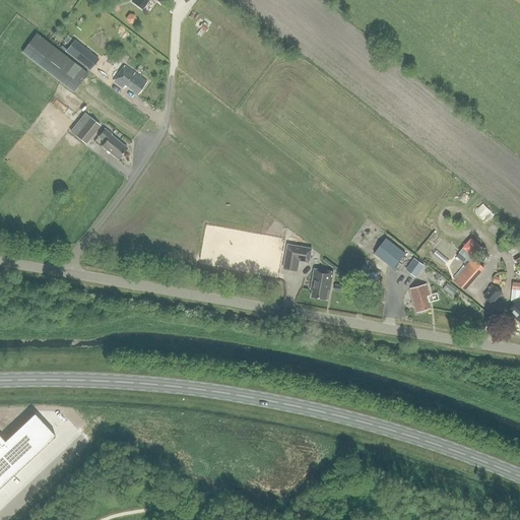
[(141,9),(148,0),(132,0),(132,2),(141,9)]
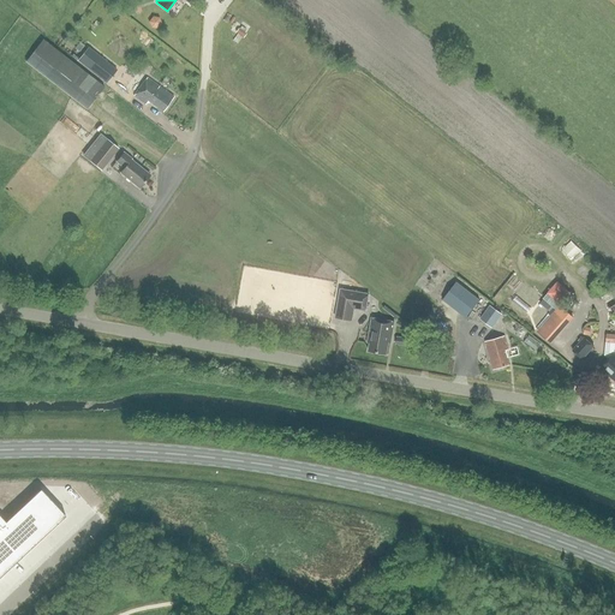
[(157,16),(151,23),(156,28),(163,21),(157,16)]
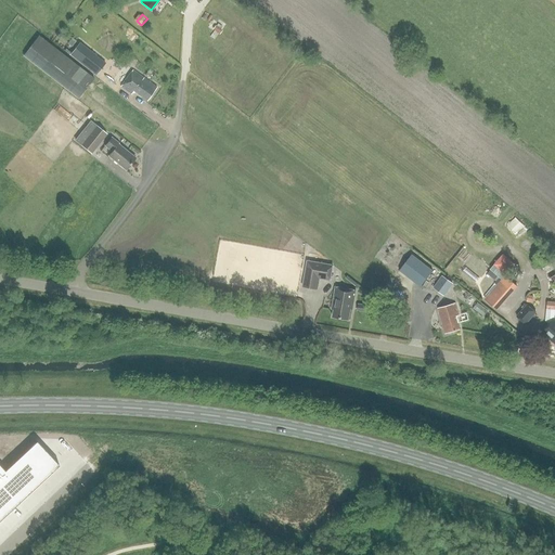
[(216,26),(213,29),(219,35),(222,30),(216,26)]
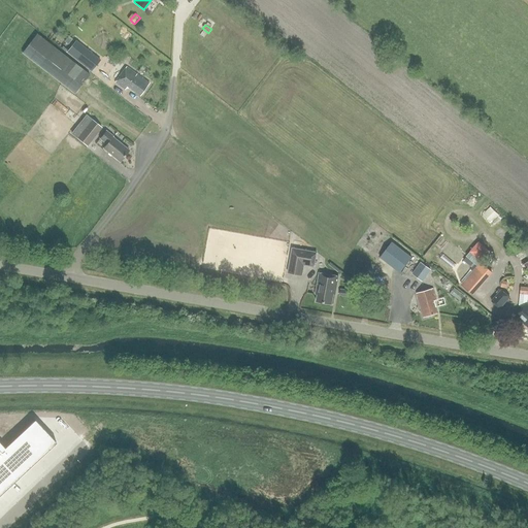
[(89,74),(36,34),(22,53),(74,93),(89,74)]
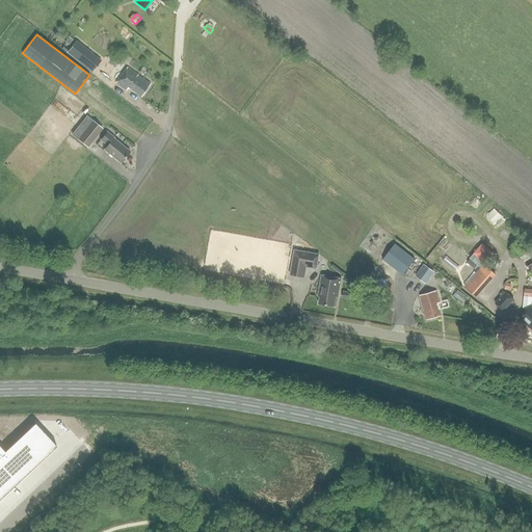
[(69,36),(64,42),(69,45),(73,40),(69,36)]
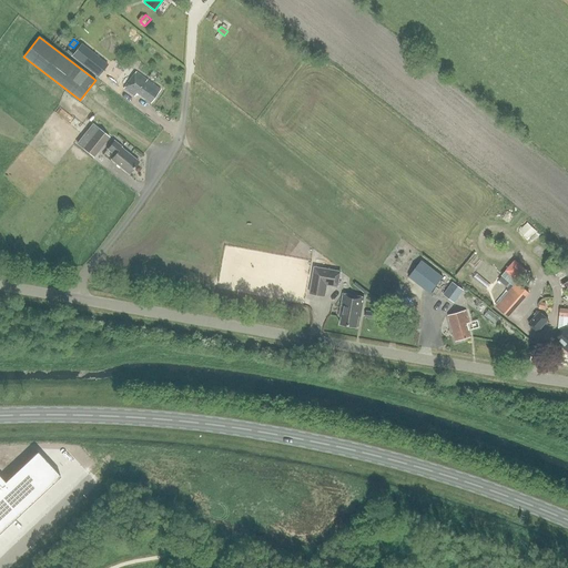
[(81,43),(71,57),(98,77),(108,64),(81,43)]
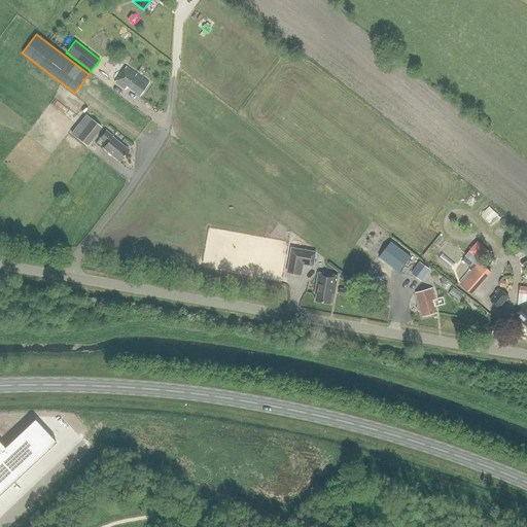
[(139,96),(148,83),(139,76),(138,77),(135,75),(136,74),(126,67),(115,82),(125,90),(127,86),(139,96)]
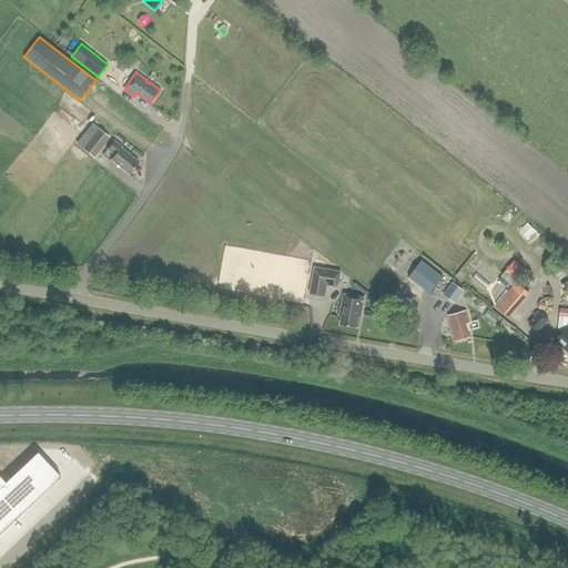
[(93,158),(110,138),(92,123),(75,143),(93,158)]
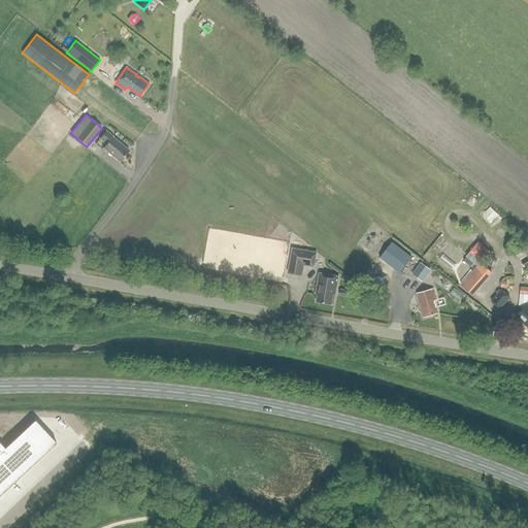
[(120,162),(129,151),(112,137),(113,137),(106,131),(100,139),(106,144),(102,149),(120,162)]
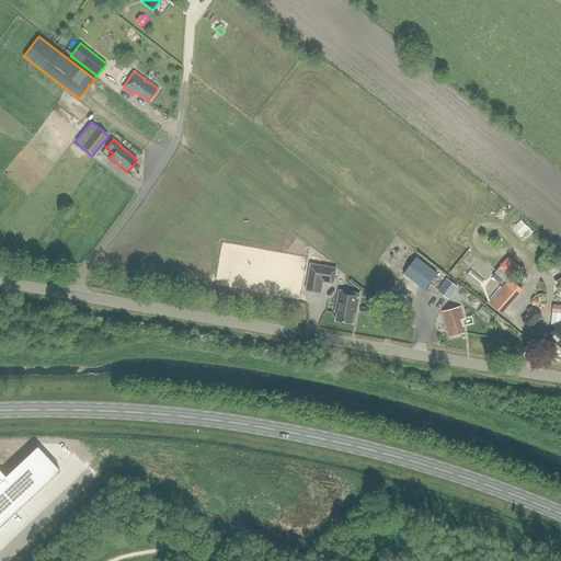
[(514,228),(523,237),(531,227),(523,218),(514,228)]
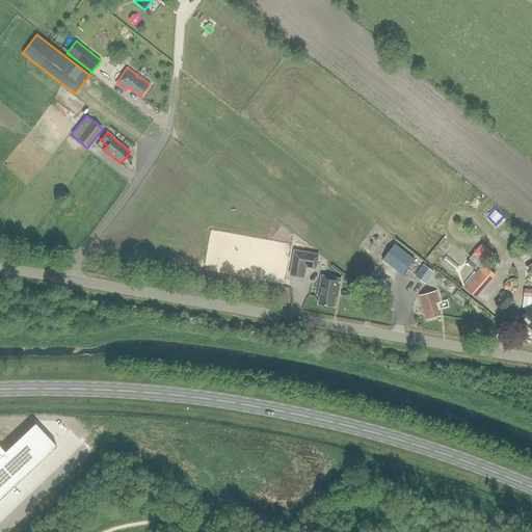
[(395,244),(383,261),(403,275),(415,260),(395,244)]
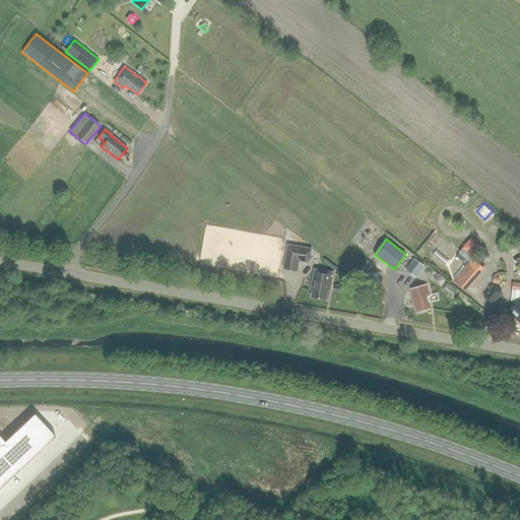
[(312,248),(286,243),(281,268),(296,271),(298,260),(309,262),(312,248)]
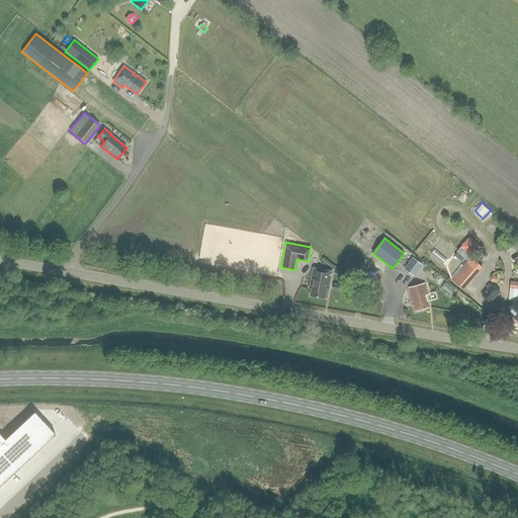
[(457,252),(454,256),(462,264),(465,260),(457,252)]
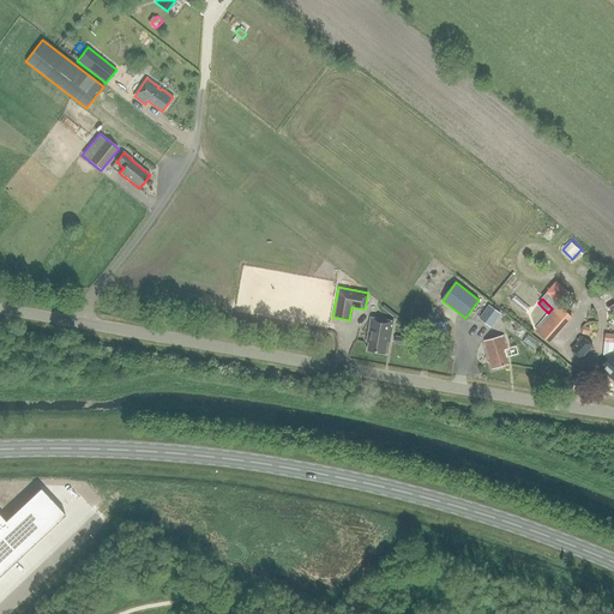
[(539,329),(536,331),(548,343),(572,317),(558,304),(553,309),(552,308),(536,326),(539,329)]
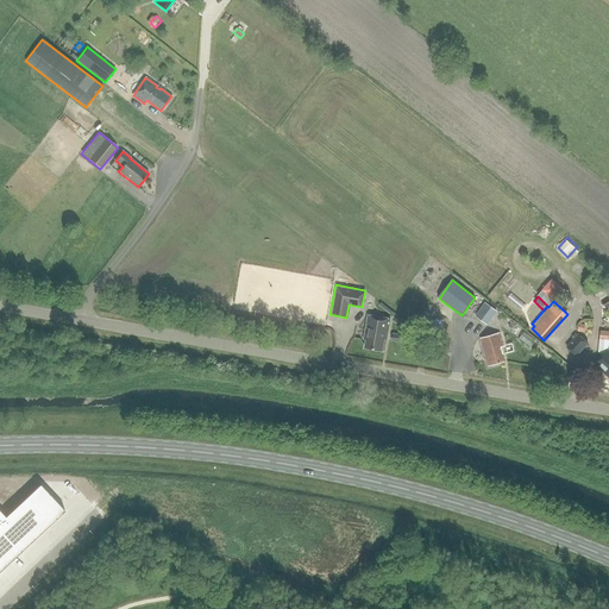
[(488,325),(497,312),(485,302),(475,316),(488,325)]
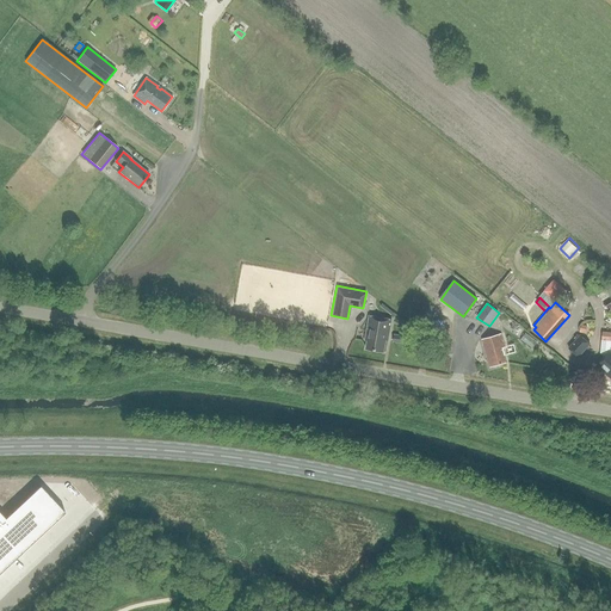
[(368,341),(365,350),(383,352),(387,334),(389,334),(392,320),(369,316),(365,340),(368,341)]
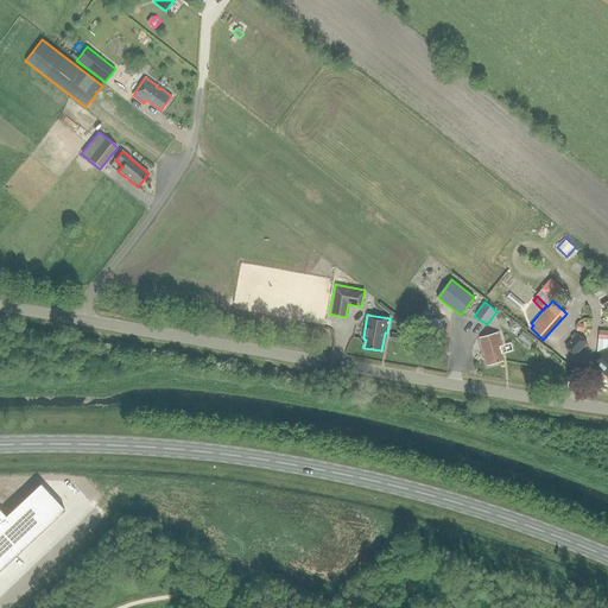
[(401,335),(392,333),(391,341),(400,343),(401,335)]
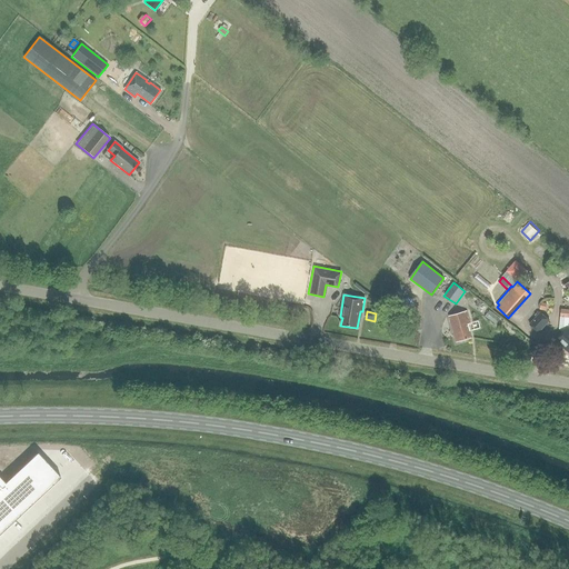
[(468,325),(470,323),(467,311),(449,316),(456,342),(471,338),(468,325)]
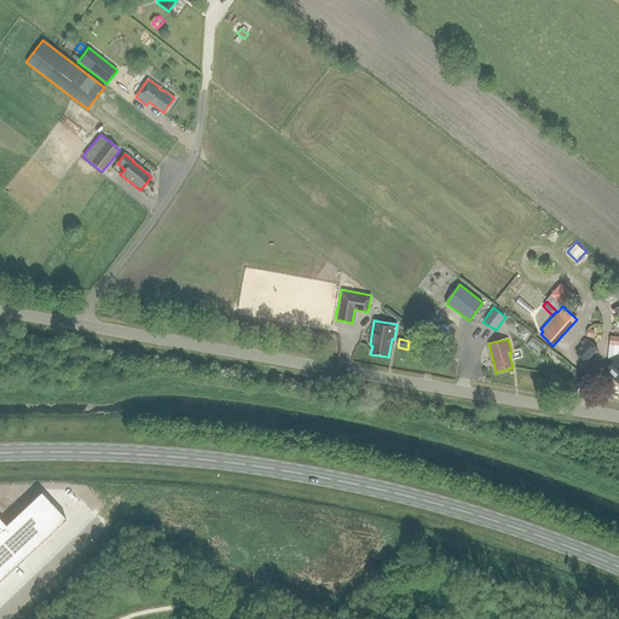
[(586,363),(599,348),(588,340),(576,354),(586,363)]
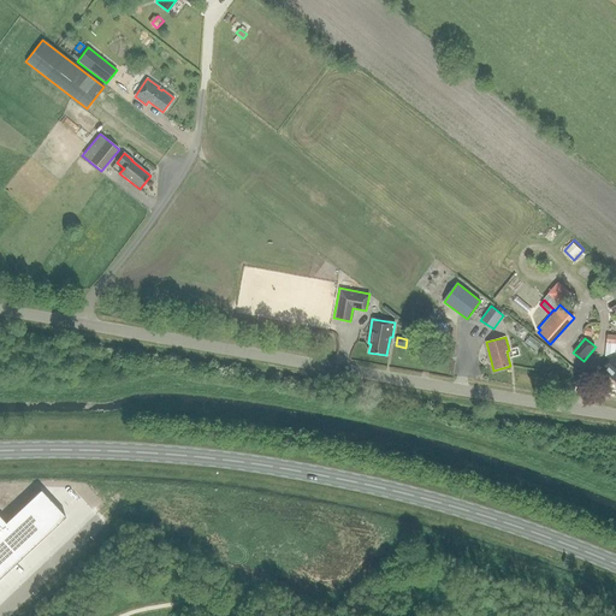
[(615,356),(614,355),(602,369),(615,381),(615,356)]
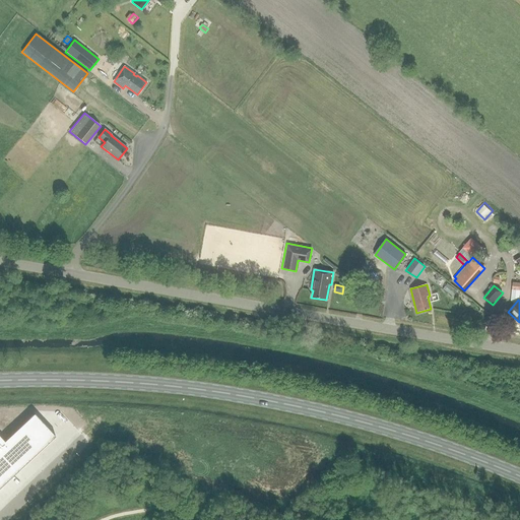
[(0,488),(55,437),(34,413),(4,442),(0,437),(0,488)]
